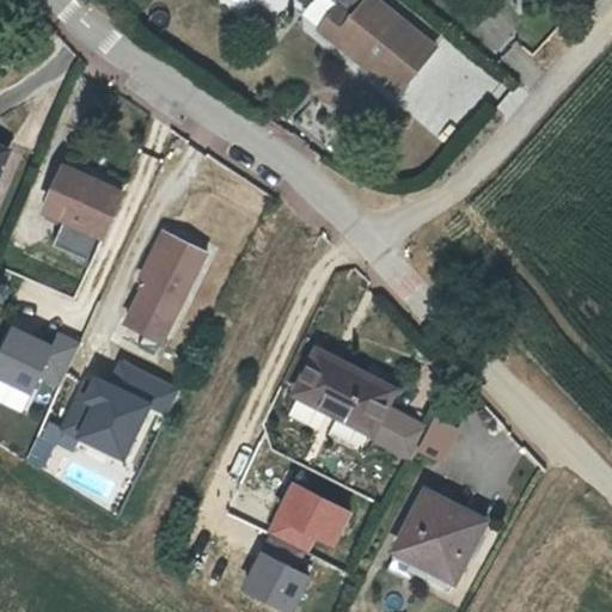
[(324,11),(342,23),(356,4),(352,0),(322,0),(318,5),(324,11)]
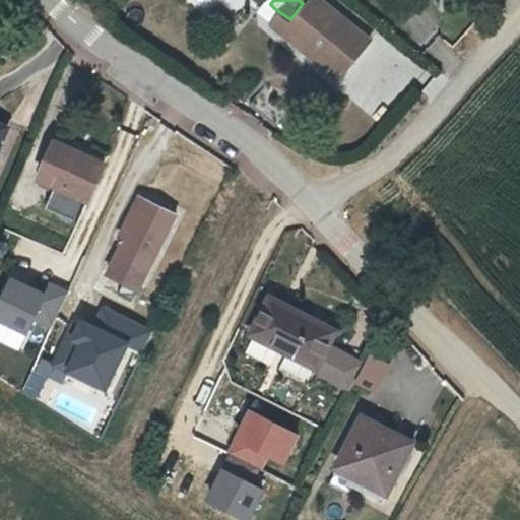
[(305,0),(303,3),(290,19),(276,38),(332,81),(362,44),(305,0)]
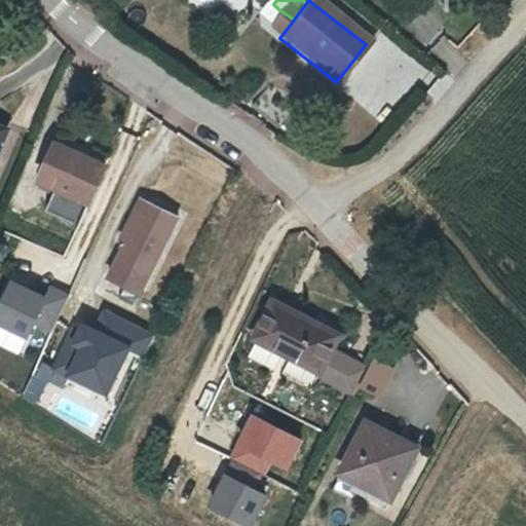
[(278,9),(264,28),(279,38),(294,20),(278,9)]
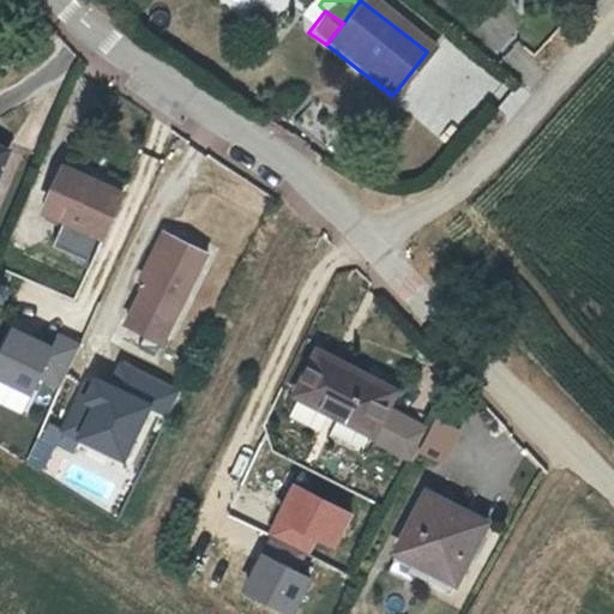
[(61,224),(49,251),(88,268),(119,199),(94,188),(92,191),(60,176),(42,216),(61,224)]
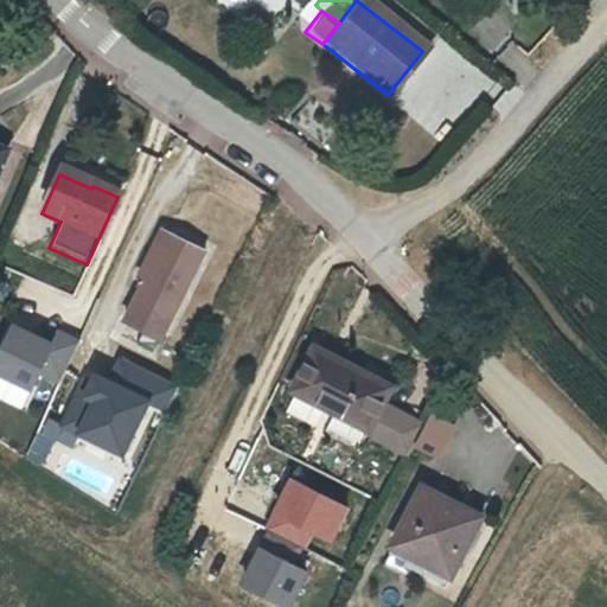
[(146,286),(127,325),(160,342),(200,256),(170,242),(163,257),(151,251),(136,281),(146,286)]
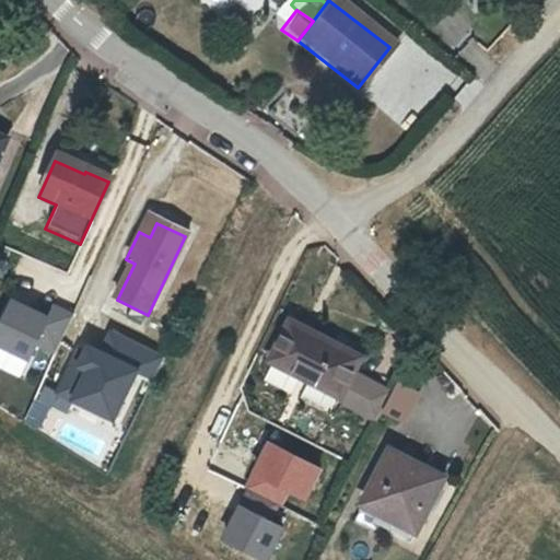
[(51,312),(19,296),(0,335),(0,345),(30,359),(51,312)]
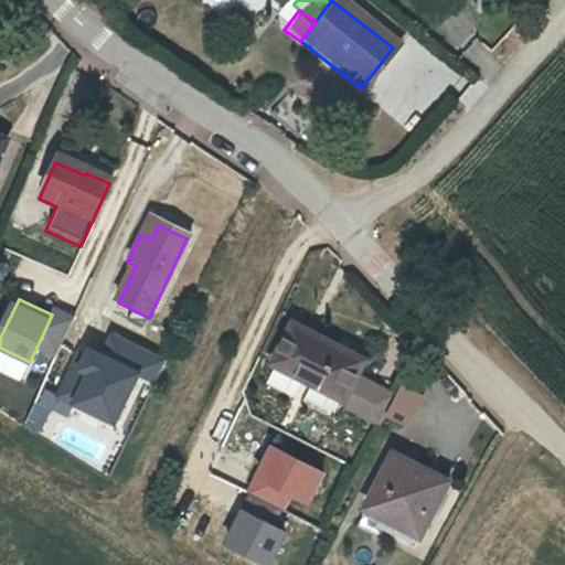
[(266,364),(379,425),(393,400),(351,377),(359,362),(288,324),(266,364)]
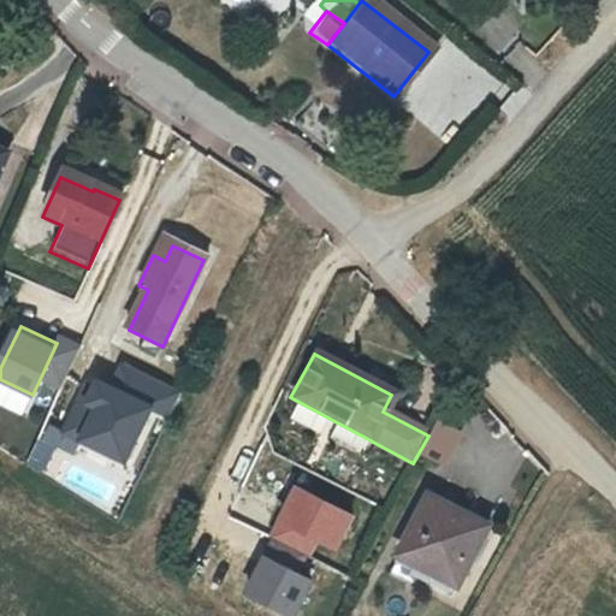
[(176,389),(111,359),(73,437),(138,467),(176,389)]
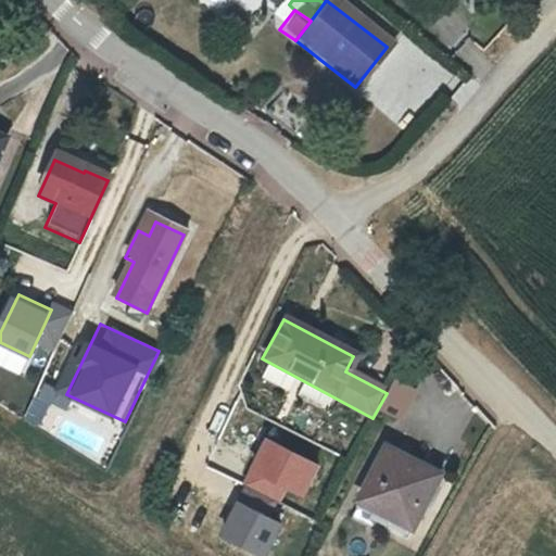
[(397,389),(383,414),(395,421),(409,395),(397,389)]
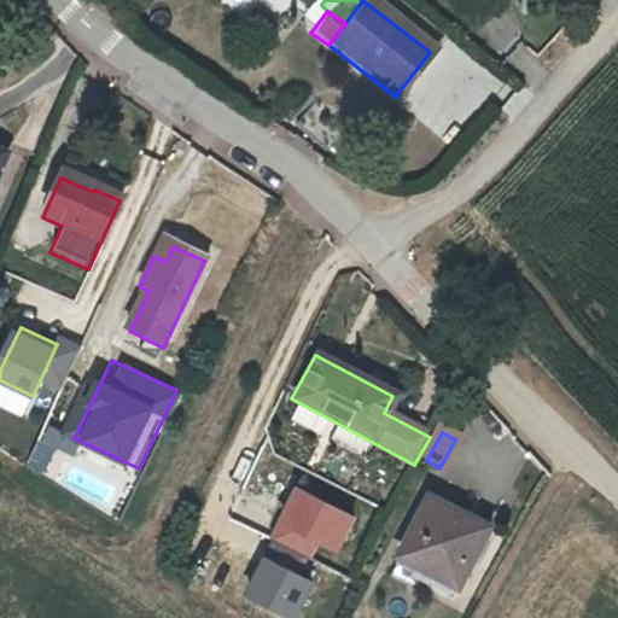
[(305,617),(357,516),(297,487),(245,592),(298,617),(305,617)]
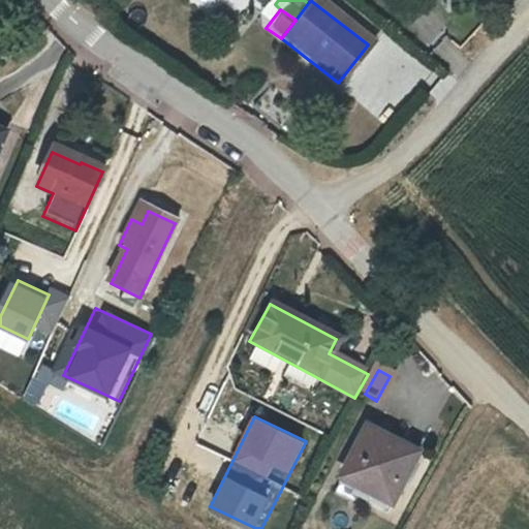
[(343,479),(391,506),(417,452),(371,427),(343,479)]
